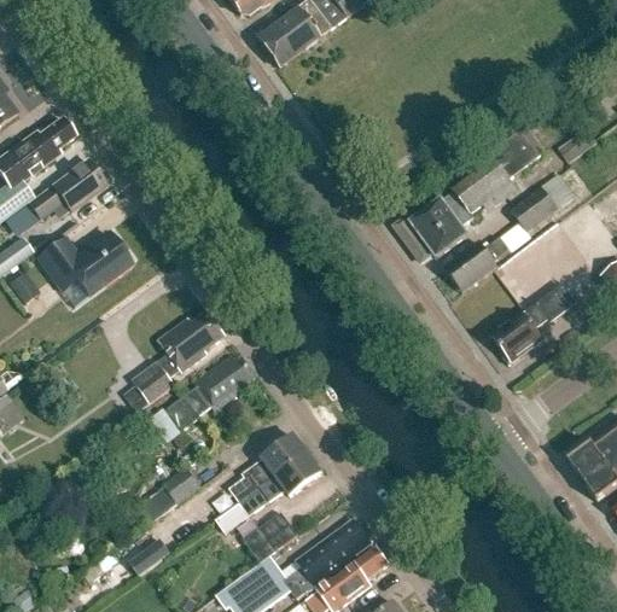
[(246,15),(261,4),(262,5),(268,0),(228,0),(239,13),(246,15)]
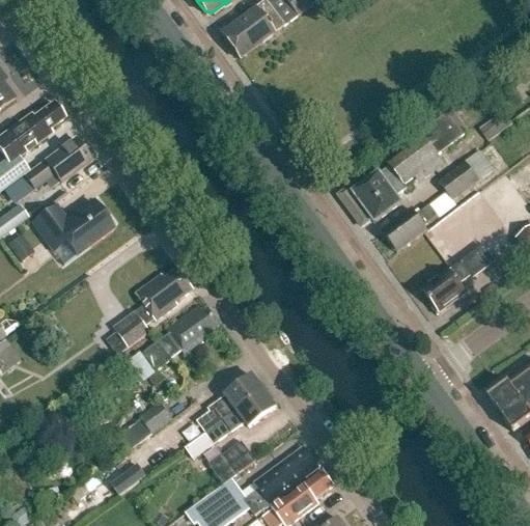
[(268,0),(266,1),(266,0),(259,0),(219,30),(238,57),(314,0),(268,0)]
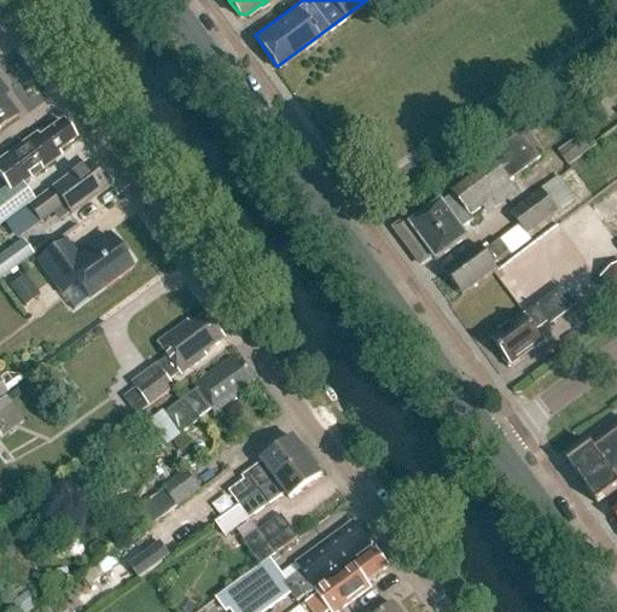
[(0,122),(16,111),(0,88),(0,82),(1,81),(0,79),(0,122)]
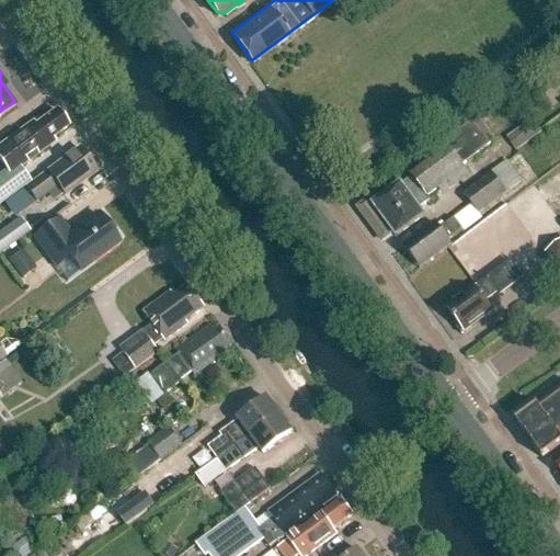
[(31,118),(0,140),(0,158),(6,167),(0,170),(0,199),(29,179),(19,163),(54,138),(50,135),(67,123),(56,108),(34,123),(31,118)]
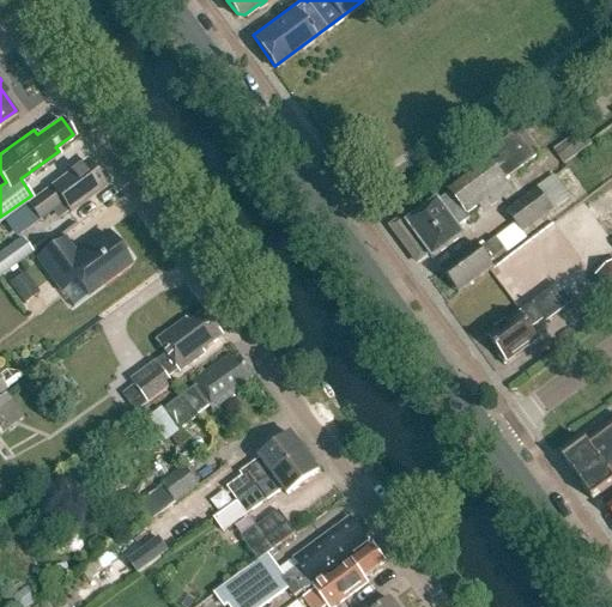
[(562,161),(591,140),(580,126),(552,146),(562,161)]
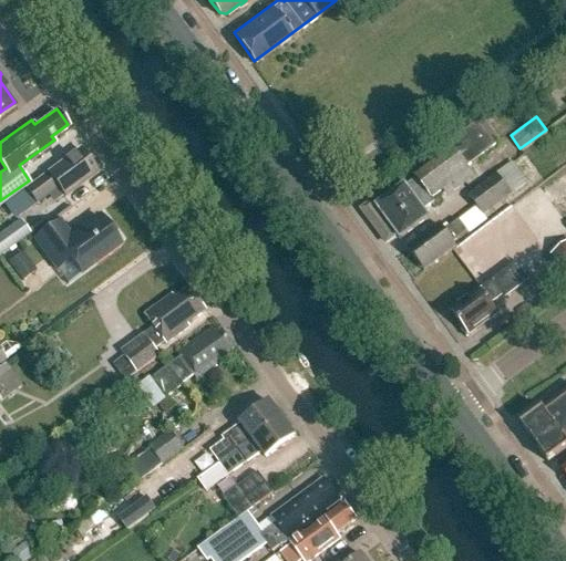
[(495,139),(479,117),(449,139),(452,143),(413,172),(414,175),(388,195),(383,188),(360,205),(384,238),(394,231),(398,236),(429,214),(421,205),(433,196),(431,194),(469,165),(466,162),(495,139)]
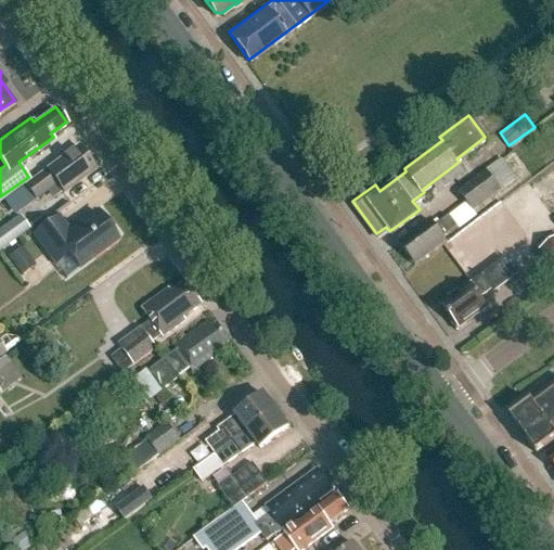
[(77,142),(24,182),(34,196),(55,180),(62,189),(93,165),(77,142)]
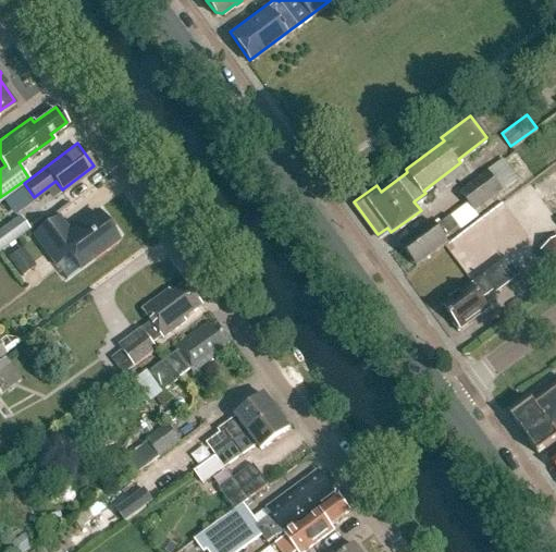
[(502,156),(459,187),(474,208),(502,188),(501,187),(517,175),(502,156)]
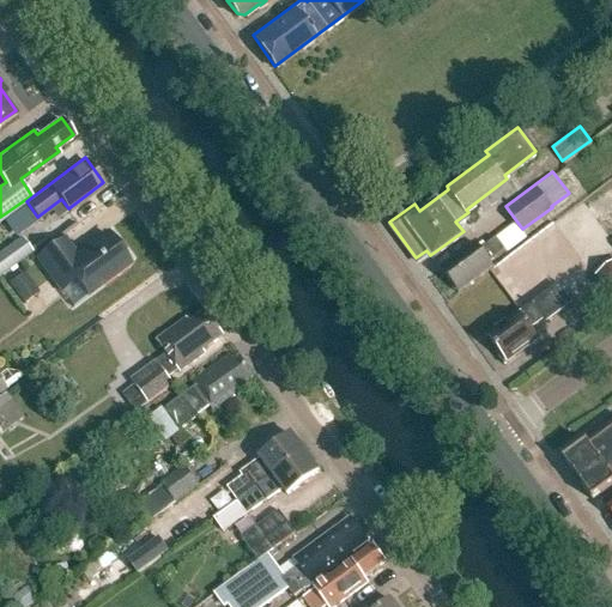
[(74,277),(86,293),(129,261),(107,230),(77,252),(65,234),(36,255),(60,287),(74,277)]
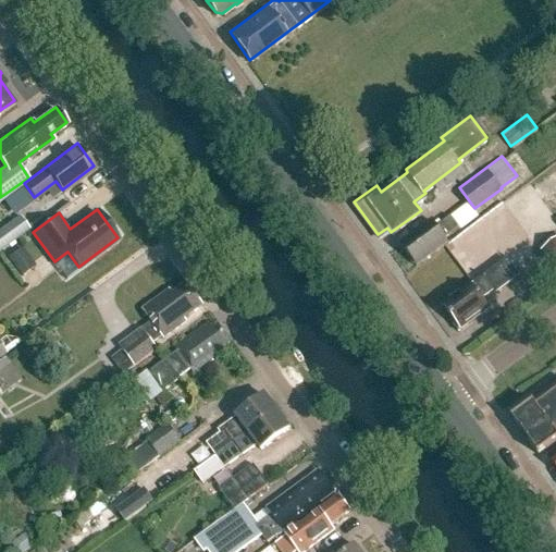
[(0,246),(28,225),(19,212),(0,224),(0,246)]
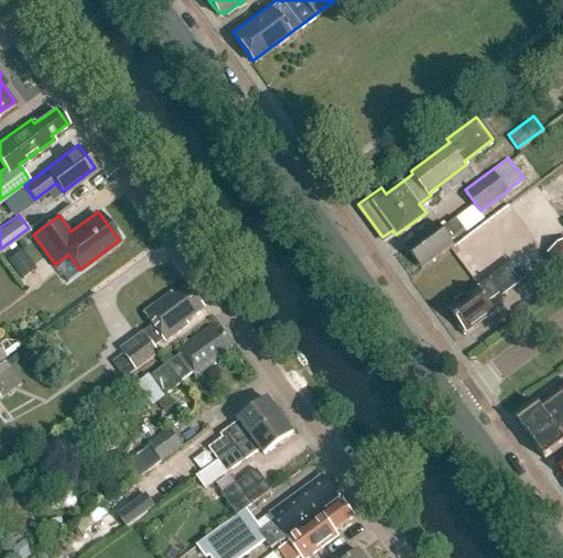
[(421,266),(454,242),(450,237),(464,227),(455,215),(441,226),(437,220),(404,243),(421,266)]
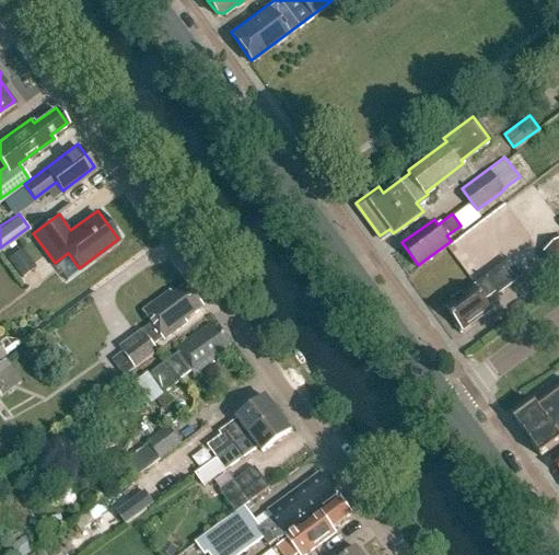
[(558,234),(542,249),(558,269),(558,268),(558,234)]
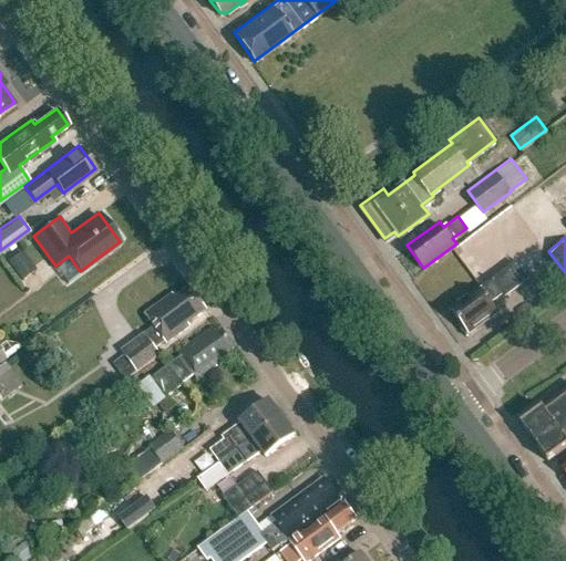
[(7,258),(20,277),(34,267),(21,248),(7,258)]
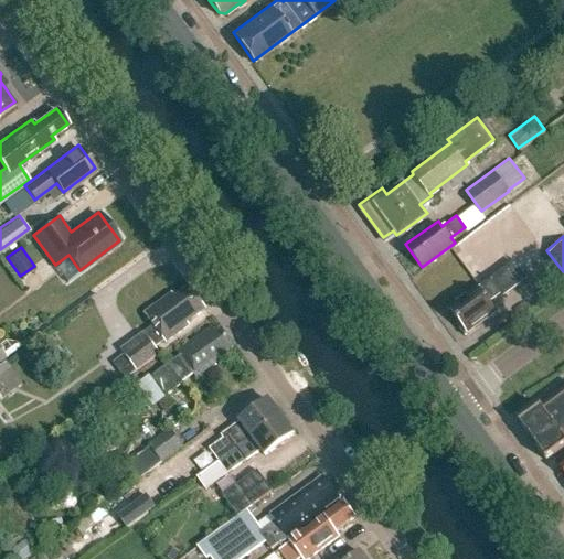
[(513,260),(451,305),(459,318),(457,319),(467,331),(497,309),(490,299),(501,290),(502,293),(525,277),(513,260)]
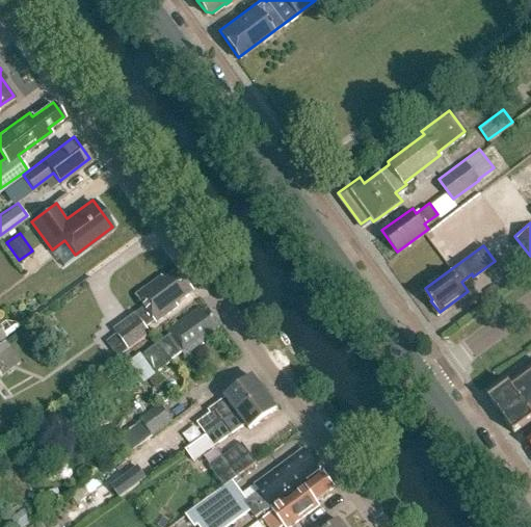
[(105,338),(116,353),(150,328),(145,323),(154,318),(155,320),(178,304),(176,300),(192,288),(177,266),(163,275),(161,272),(135,292),(143,304),(112,326),(115,331),(105,338)]
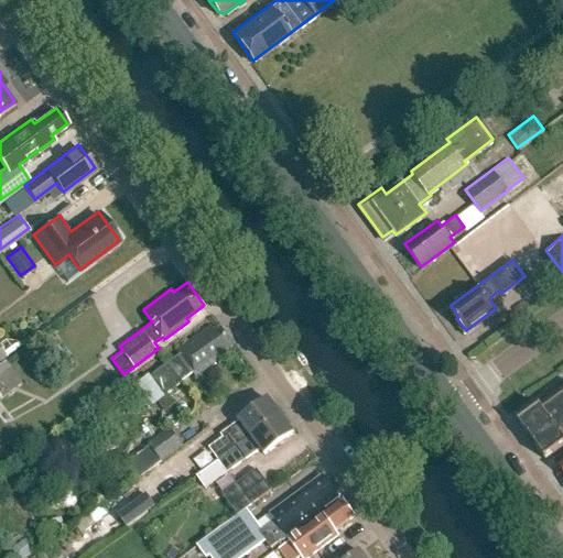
[(149,373),(163,392),(192,371),(195,373),(215,358),(213,356),(233,341),(219,325),(215,328),(210,321),(176,348),(179,351),(149,373)]
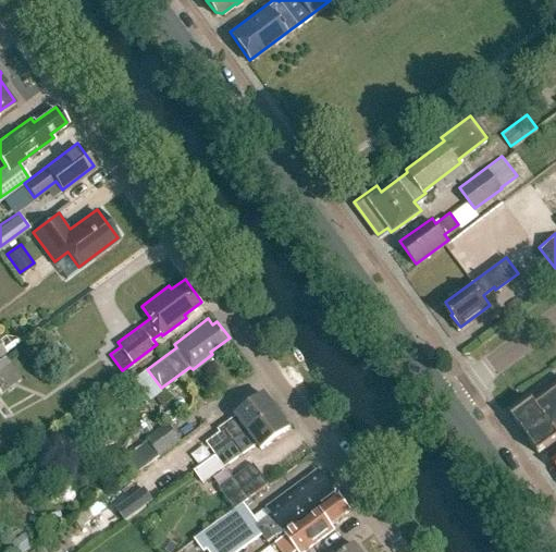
[(0,388),(20,375),(3,353),(0,355),(0,388)]
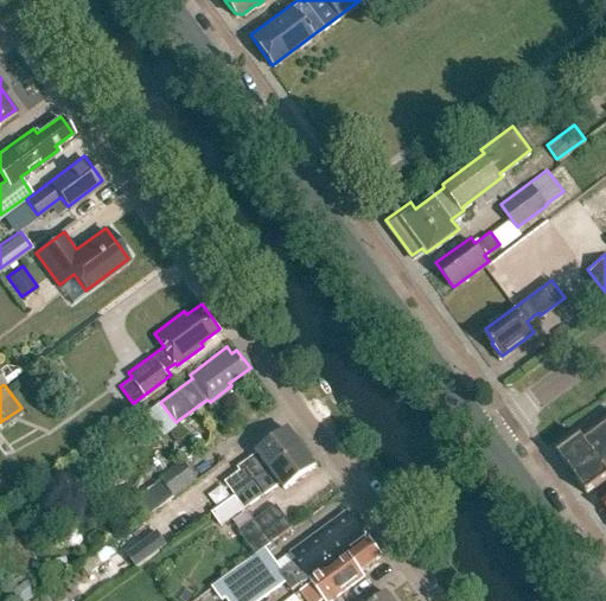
[(605,415),(557,453),(587,492),(605,477),(605,415)]
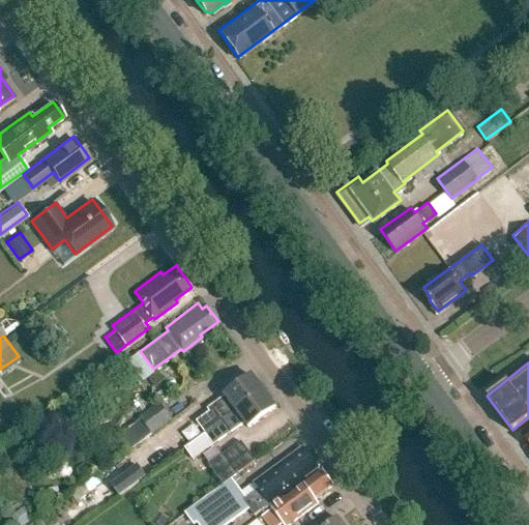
[(205,431),(263,387),(252,372),(206,406),(208,408),(196,418),(205,431)]
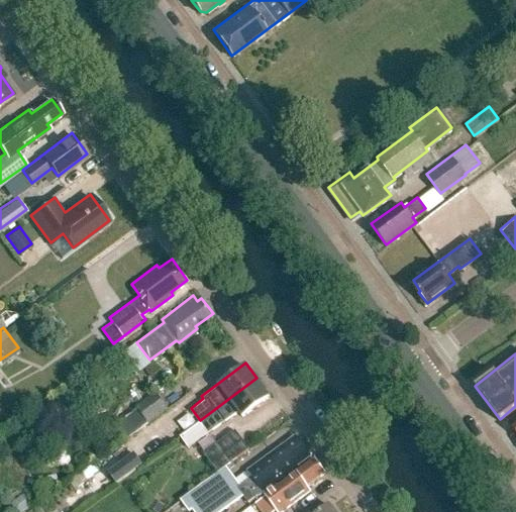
[(200,420),(180,434),(188,445),(208,431),(222,420),(237,409),(242,414),(269,395),(256,378),(200,420)]
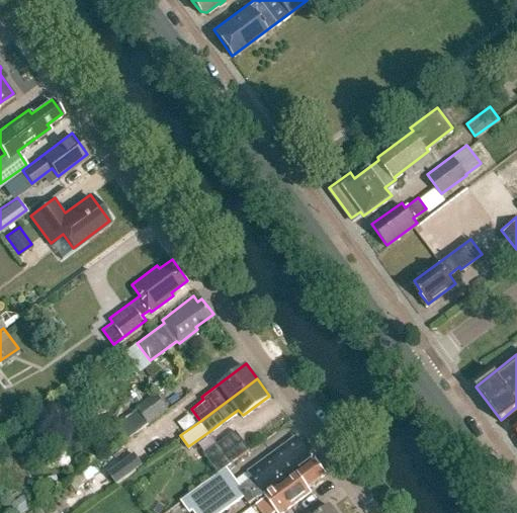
[(125,436),(167,407),(156,390),(136,405),(137,407),(115,422),(125,436)]
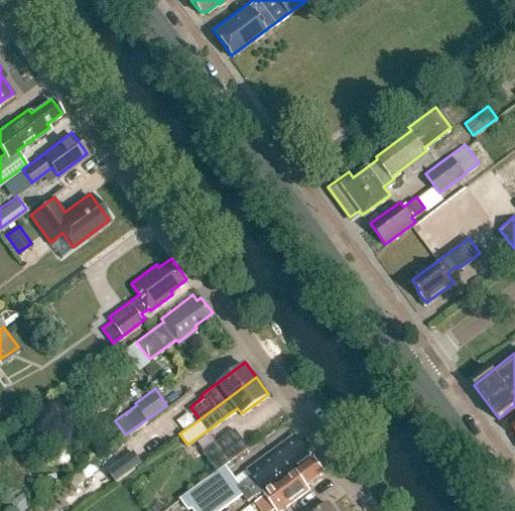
[(202,450),(217,469),(231,459),(225,451),(242,437),(234,426),(202,450)]
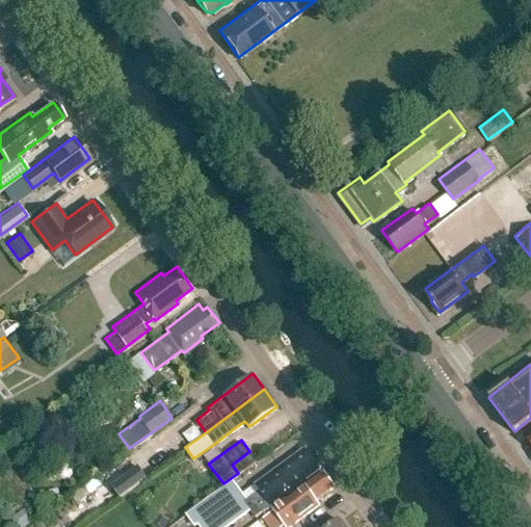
[(304,475),(318,466),(304,446),(255,482),(259,488),(245,497),(241,492),(232,478),(187,511),(195,523),(198,520),(203,526),(222,526),(249,507),(255,516),(307,477),(304,475)]
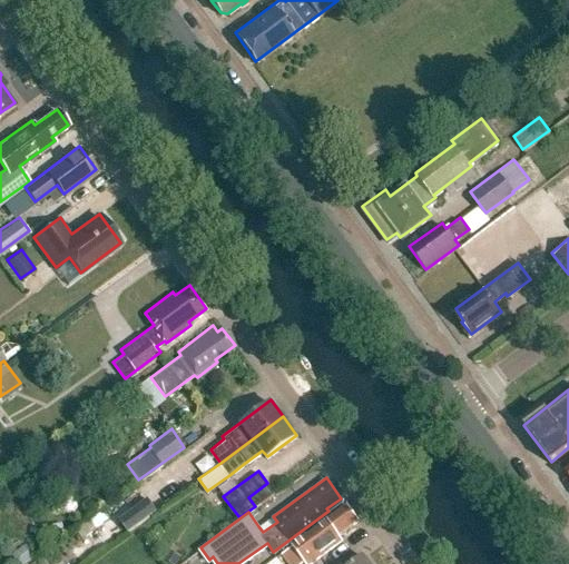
[(248,497),(255,506),(274,492),(267,483),(248,497)]
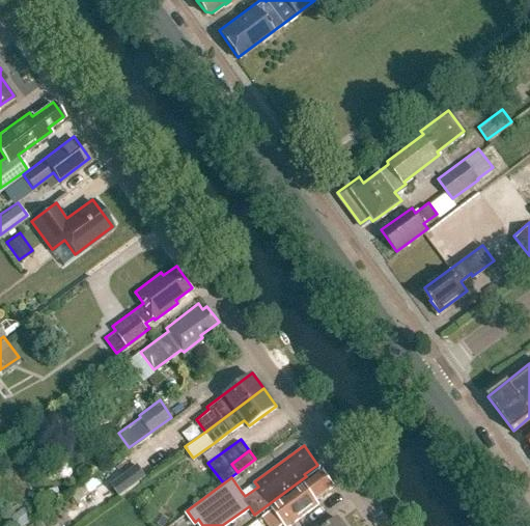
[(136,462),(110,481),(118,494),(145,474),(136,462)]
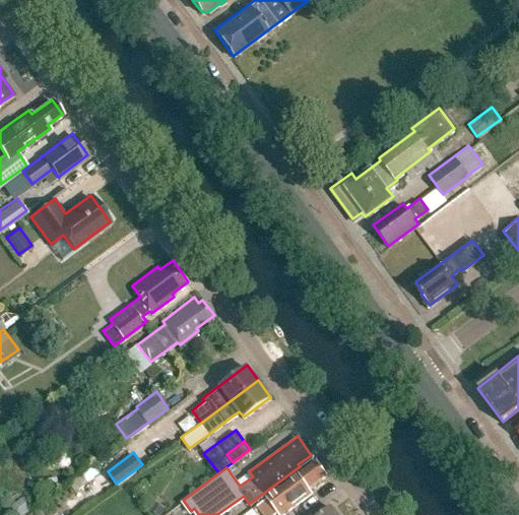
[(272,514),(277,512),(279,514),(312,491),(309,487),(327,473),(317,460),(267,497),(268,500),(259,507),(265,514),(272,514)]
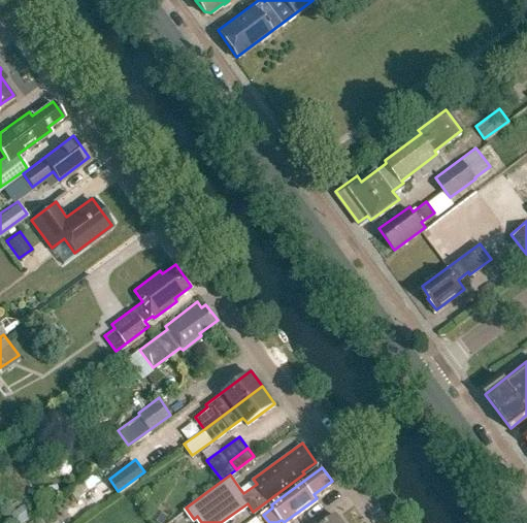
[(14,517),(26,509),(22,503),(10,512),(14,517)]
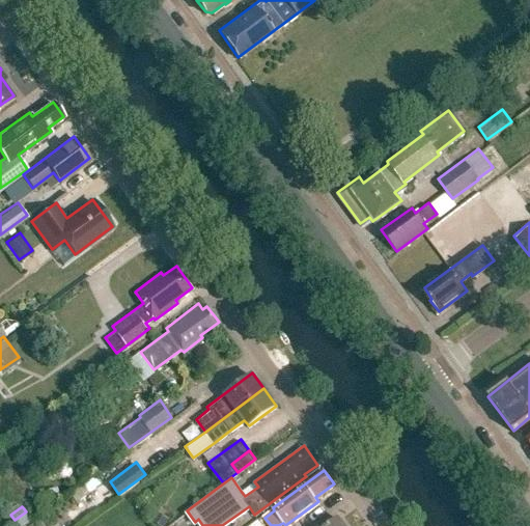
[(162,525),(168,517),(156,509),(150,519),(162,525)]
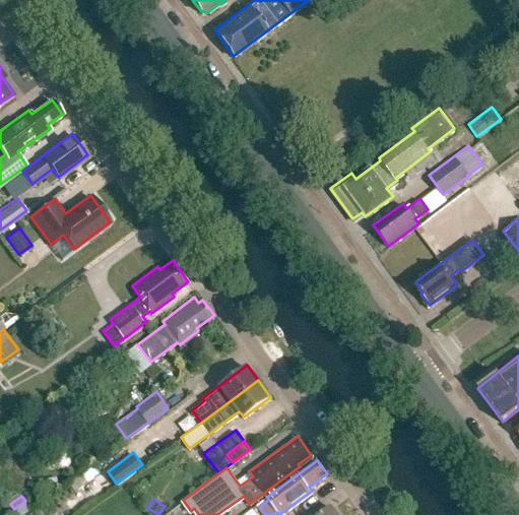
[(18,514),(19,514),(30,507),(25,501),(14,509),(18,514)]
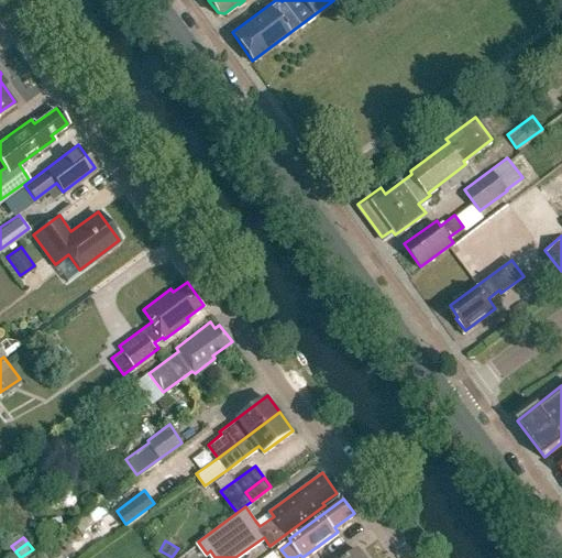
[(366,557),(360,547),(344,557),(366,557)]
